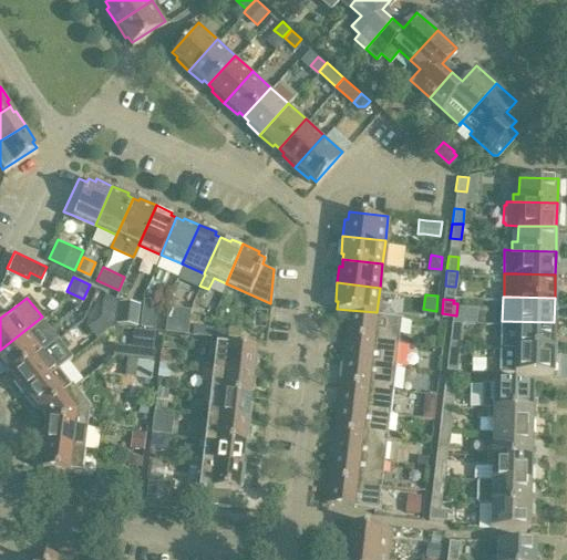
[(141,303),(122,300),(119,323),(137,325),(141,303)]
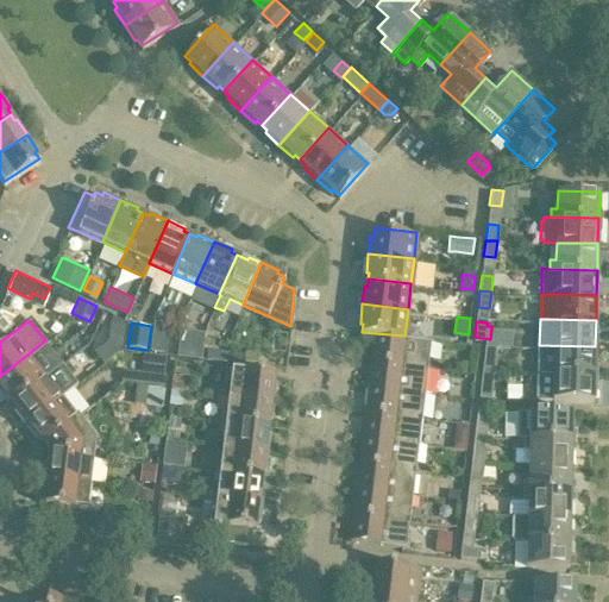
[(111,324),(108,342),(123,344),(125,325),(111,324)]
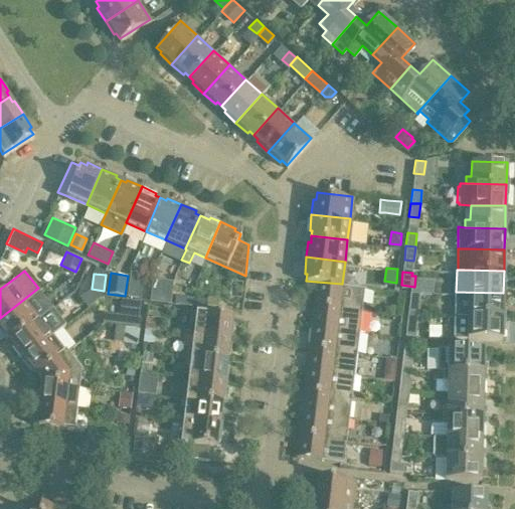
[(130,276),(128,294),(141,295),(143,278),(130,276)]
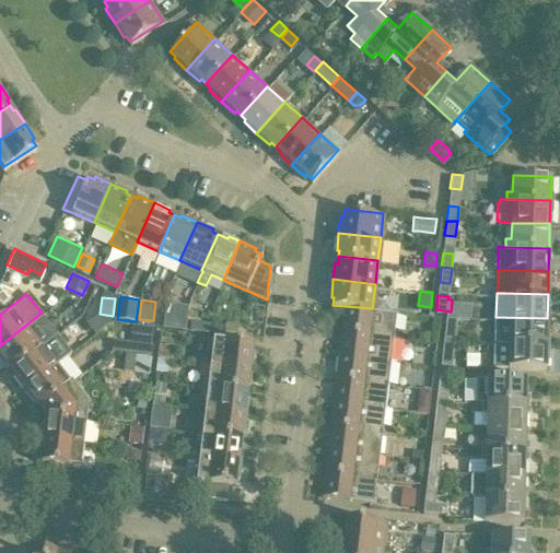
[(372,308),(345,306),(341,329),(393,336),(396,310),(372,308)]
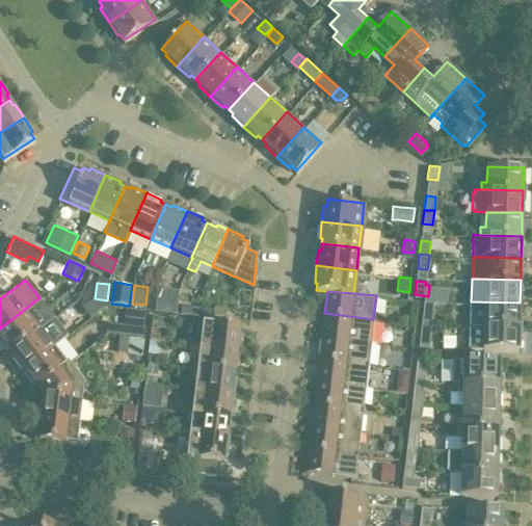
[(40,297),(0,329),(0,340),(4,346),(6,345),(10,349),(40,326),(53,316),(40,297)]
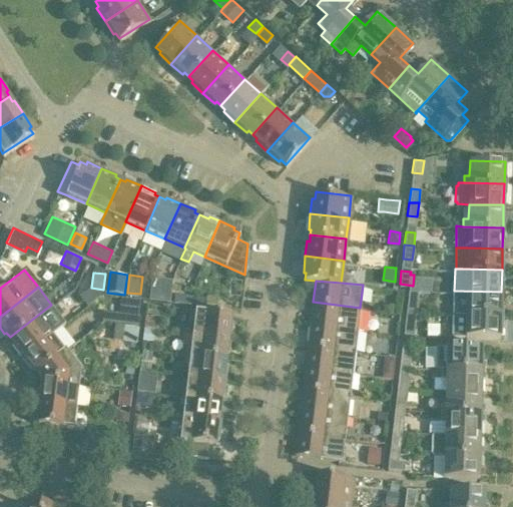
[(409,289),(407,303),(417,304),(419,290),(409,289)]
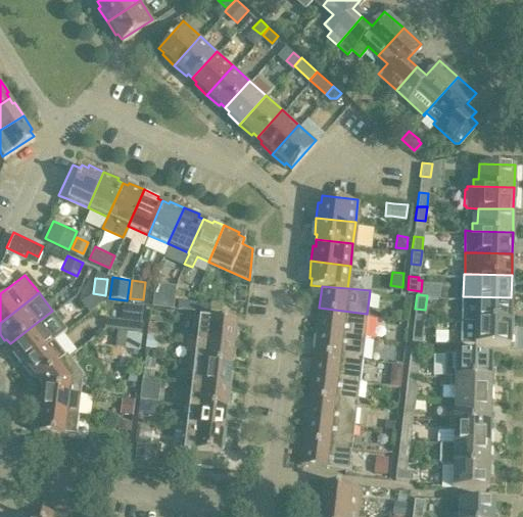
[(463,296),(463,318),(470,319),(511,320),(511,297),(463,296)]
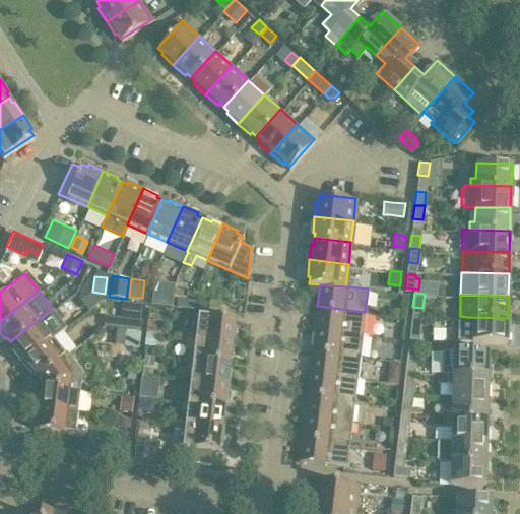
[(177,297),(176,307),(194,308),(195,299),(177,297)]
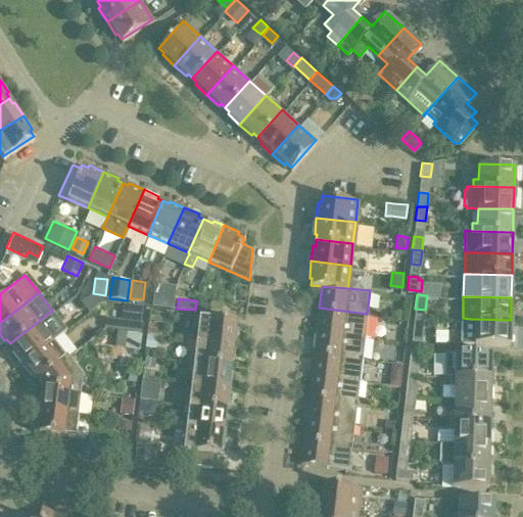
[(208,298),(207,307),(220,309),(221,300),(208,298)]
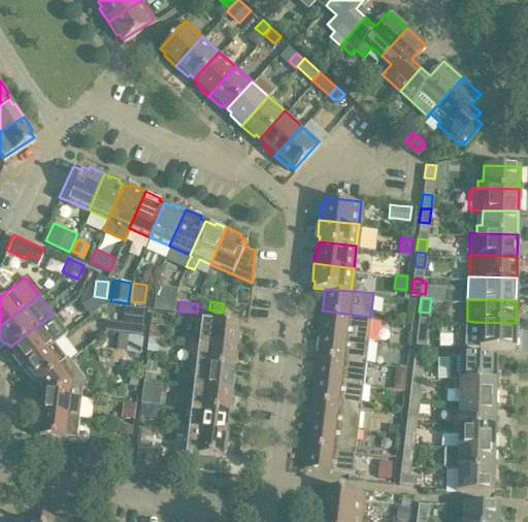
[(121,303),(118,323),(143,326),(146,306),(121,303)]
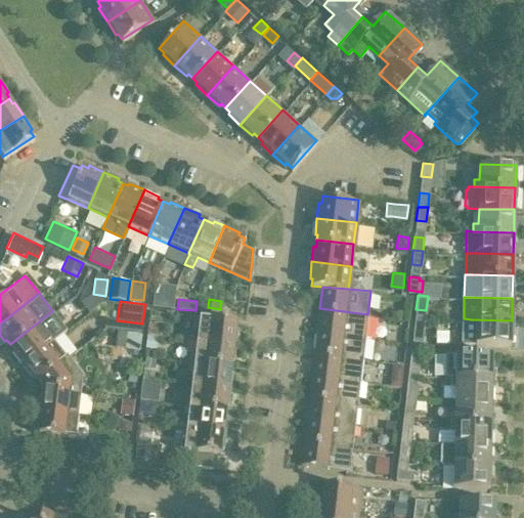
[(367,314),(319,308),(317,330),(365,336),(367,314)]
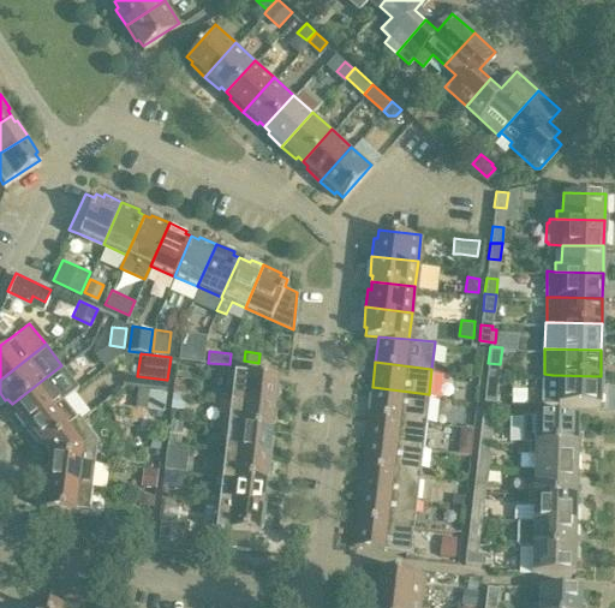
[(46,377),(12,404),(16,410),(13,411),(25,427),(63,398),(77,386),(61,365),(46,377)]
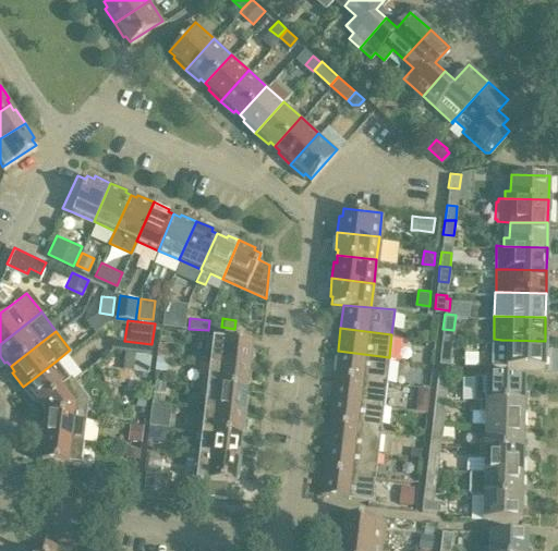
[(209,359),(251,365),(253,347),(251,347),(251,340),(207,334),(205,345),(210,346),(209,359)]
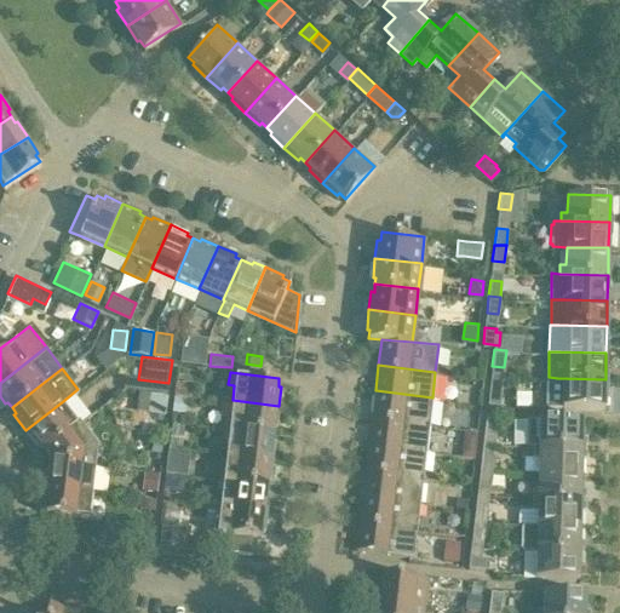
[(174,378),(173,390),(191,393),(193,381),(174,378)]
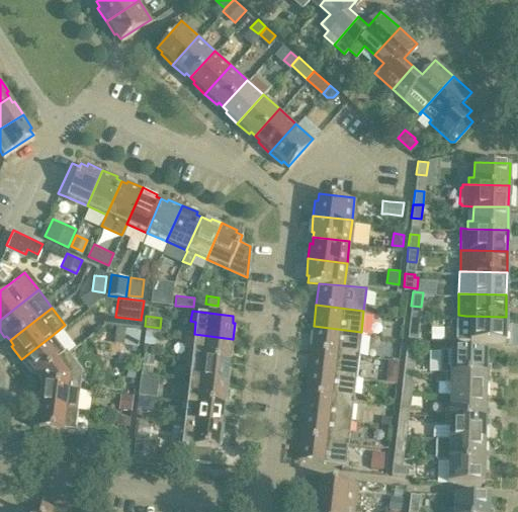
[(465,316),(458,316),(457,338),(469,338),(469,339),(505,340),(506,317),(465,316)]
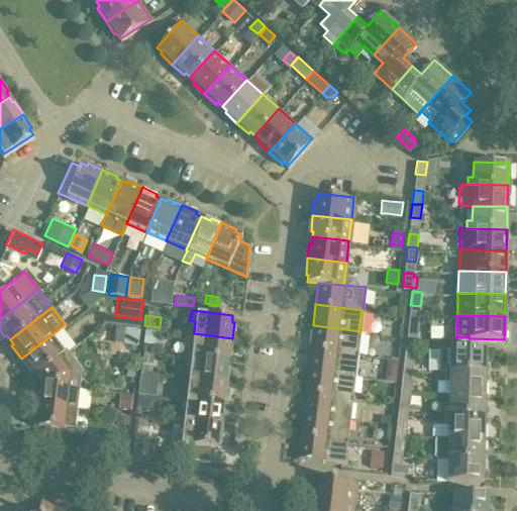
[(417,336),(418,323),(408,321),(407,335),(417,336)]
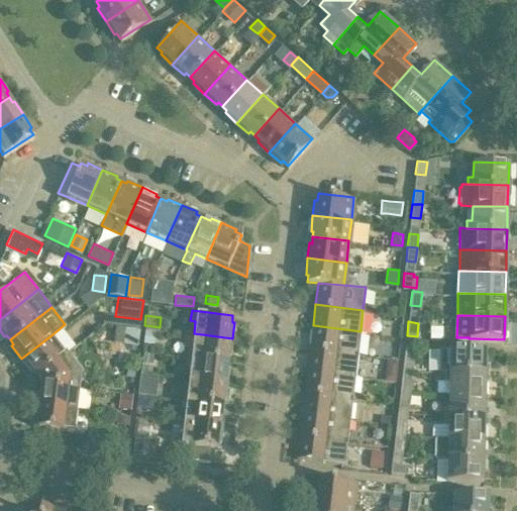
[(313,325),(310,347),(357,353),(360,331),(313,325)]
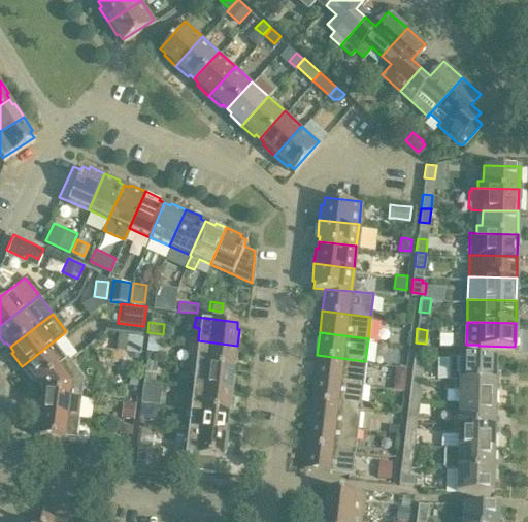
[(141,336),(130,334),(128,351),(139,352),(141,336)]
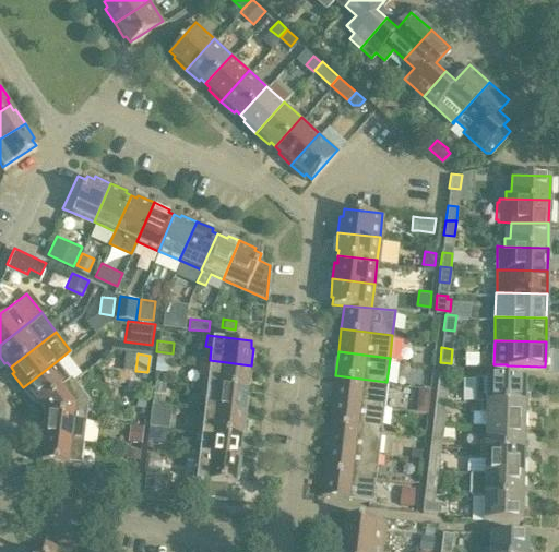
[(155,369),(167,370),(169,357),(157,355),(155,369)]
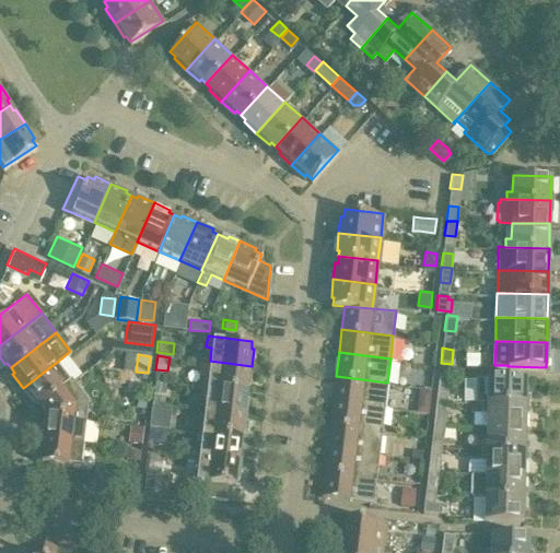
[(252,366),(210,361),(208,375),(202,374),(201,384),(246,389),(247,383),(249,384),(252,366)]
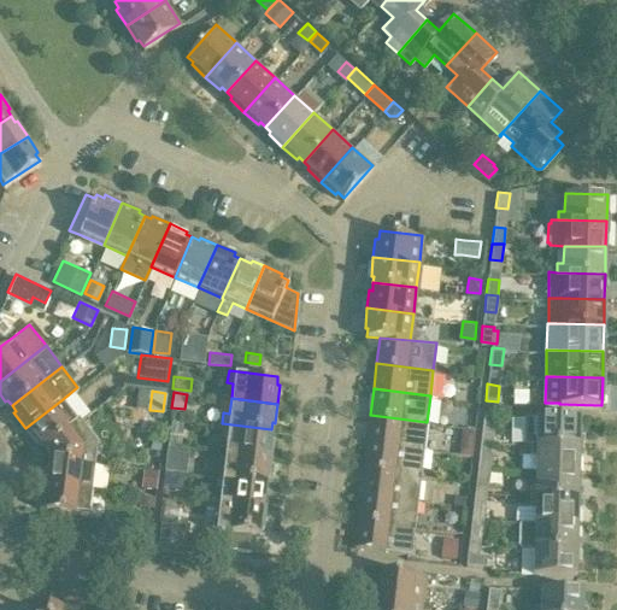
[(78,420),(63,399),(25,428),(37,443),(40,441),(43,446),(78,420)]
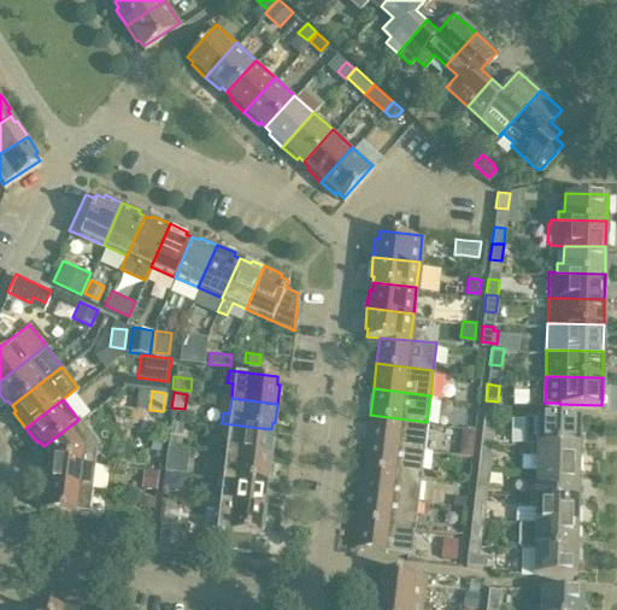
[(483,429),(493,430),(495,415),(485,414),(483,429)]
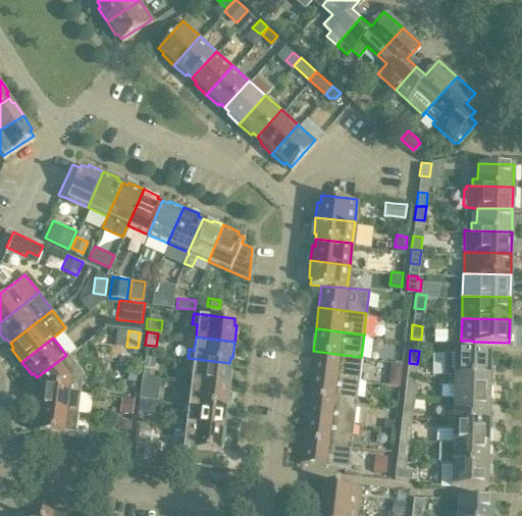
[(313,351),(311,373),(359,378),(361,357),(313,351)]
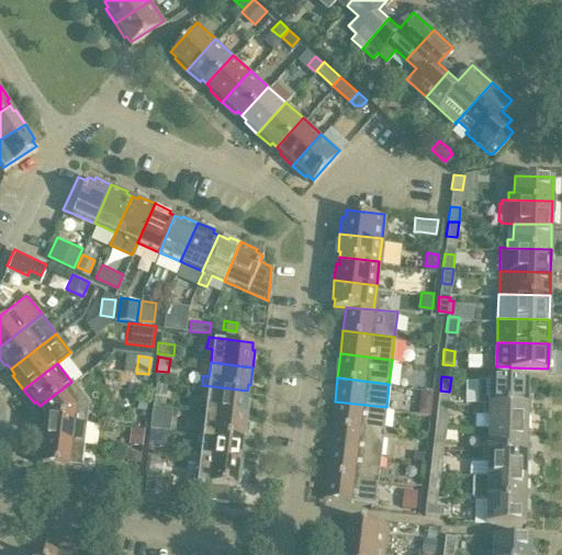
[(527,377),(490,377),(479,377),(479,401),(483,401),(530,404),(530,399),(527,396),(527,377)]
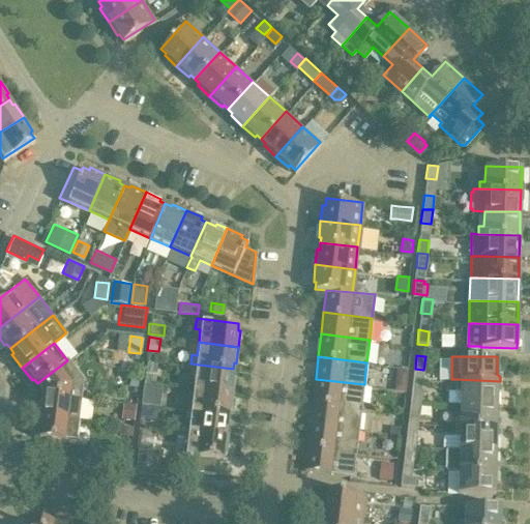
[(146,358),(144,380),(154,381),(156,359),(146,358)]
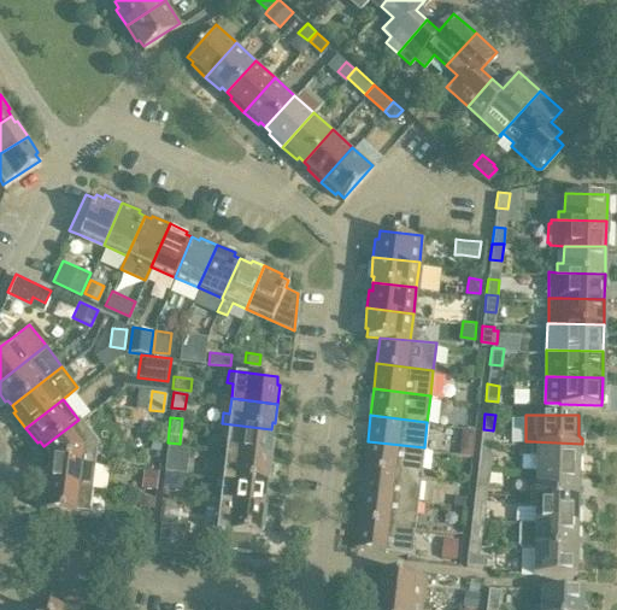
[(97,443),(78,420),(43,446),(51,456),(94,461),(97,443)]
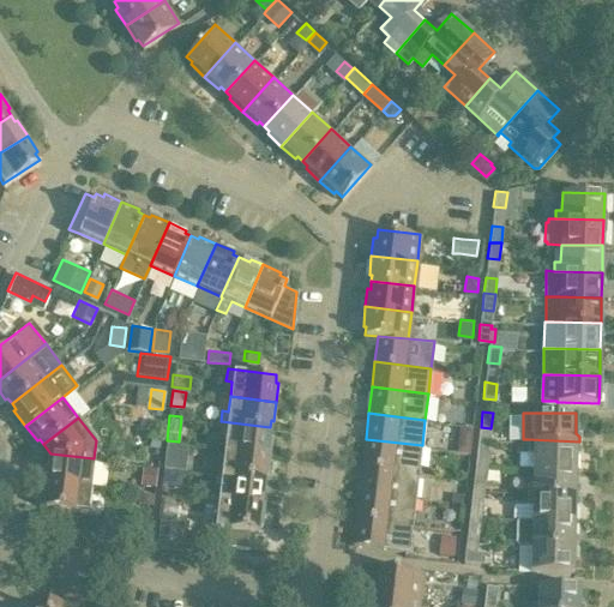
[(270,427),(221,421),(220,432),(226,433),(224,448),(270,454),(272,434),(270,434),(270,427)]
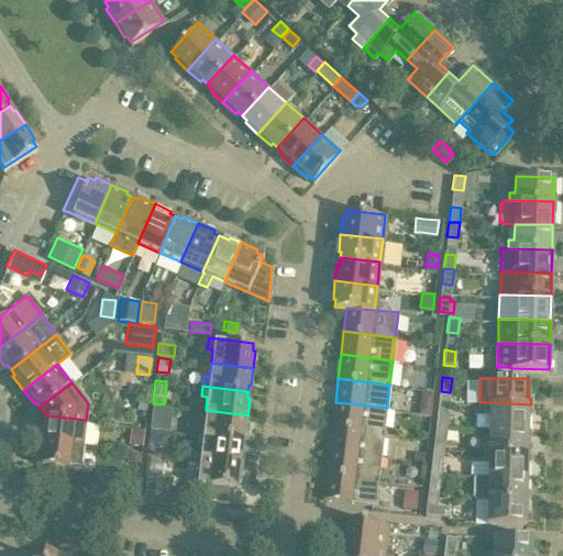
[(423,397),(419,399),(418,409),(430,411),(432,398),(423,397)]
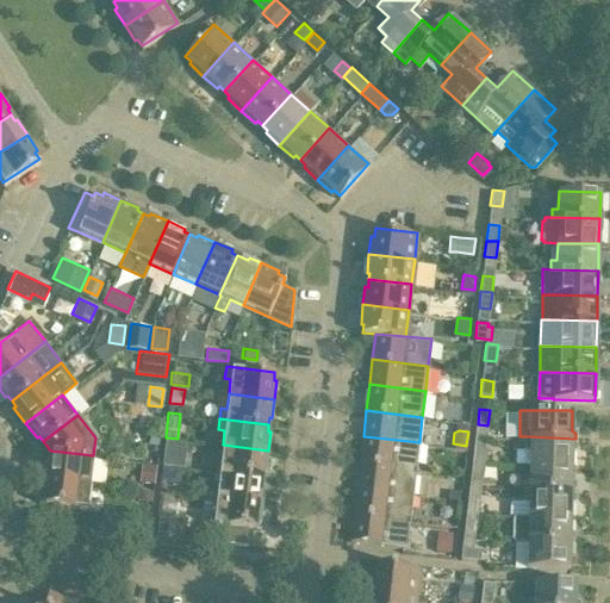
[(363,436),(360,461),(416,468),(419,442),(363,436)]
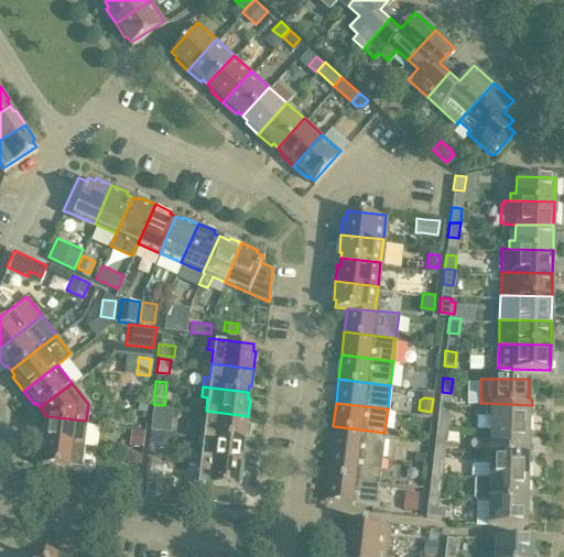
[(532,405),(485,403),(485,413),(490,413),(490,427),(528,427),(529,412),(532,408),(532,405)]
